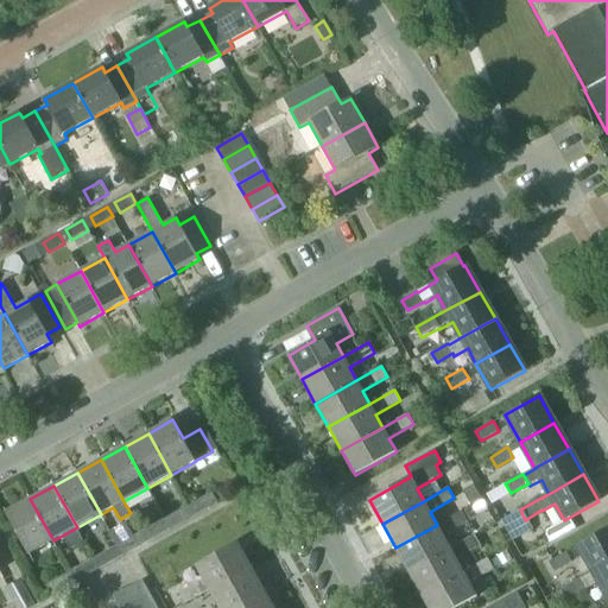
[(195,515),(211,506),(207,496),(189,506),(195,515)]
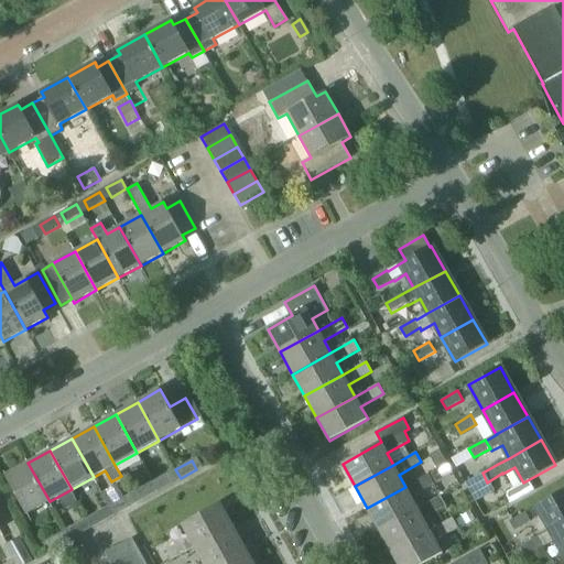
[(28,514),(50,501),(28,463),(6,476),(28,514)]
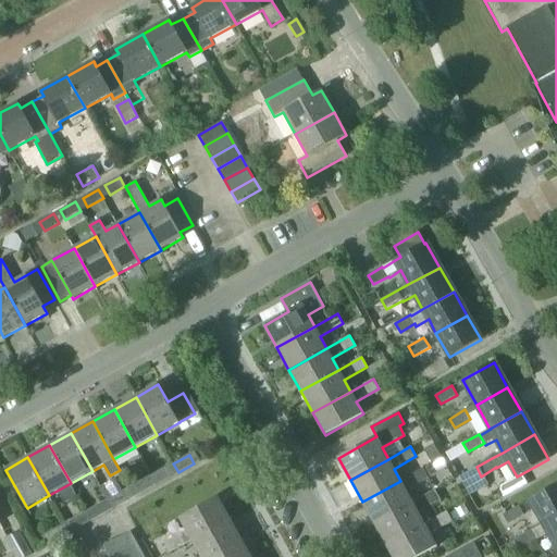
[(423,469),(428,477),(436,472),(433,463),(423,469)]
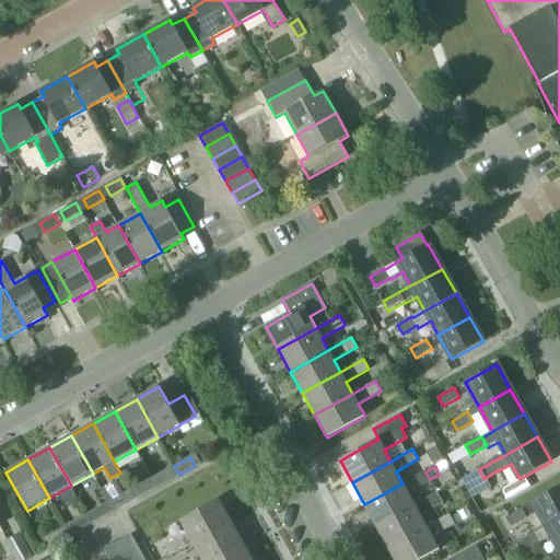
[(173,479),(167,469),(152,478),(158,488),(173,479)]
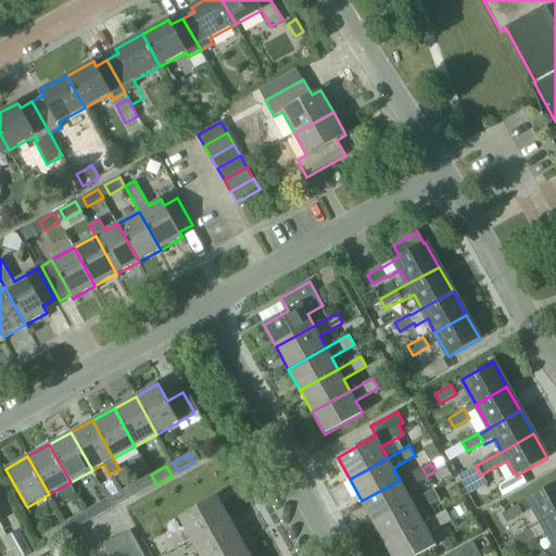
[(362,501),(374,522),(412,502),(405,490),(427,477),(427,476),(422,468),(421,467),(400,480),(362,501)]
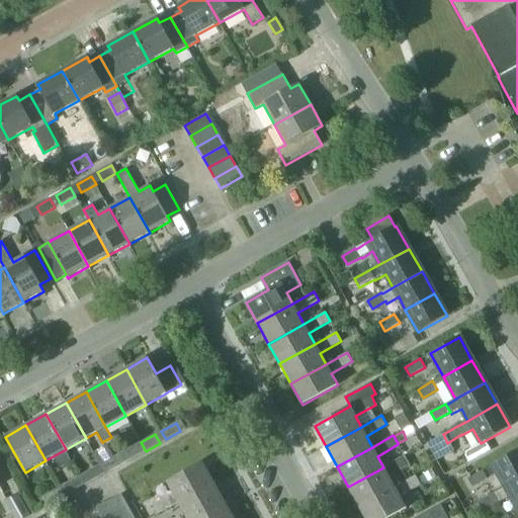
[(120,453),(125,462),(140,454),(135,445),(120,453)]
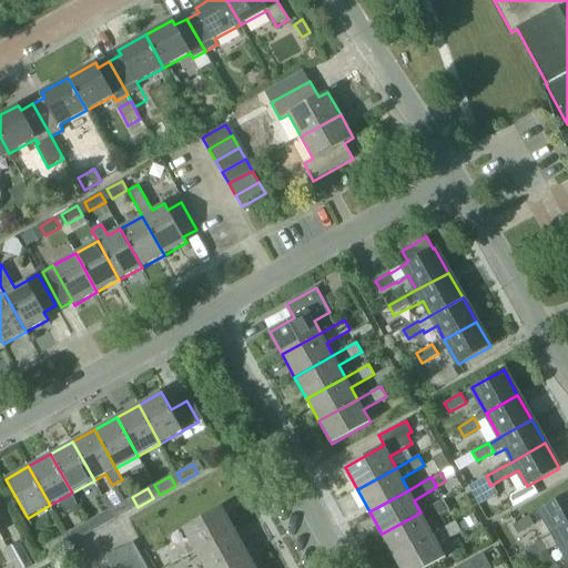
[(567,493),(540,509),(555,535),(567,526),(567,493)]
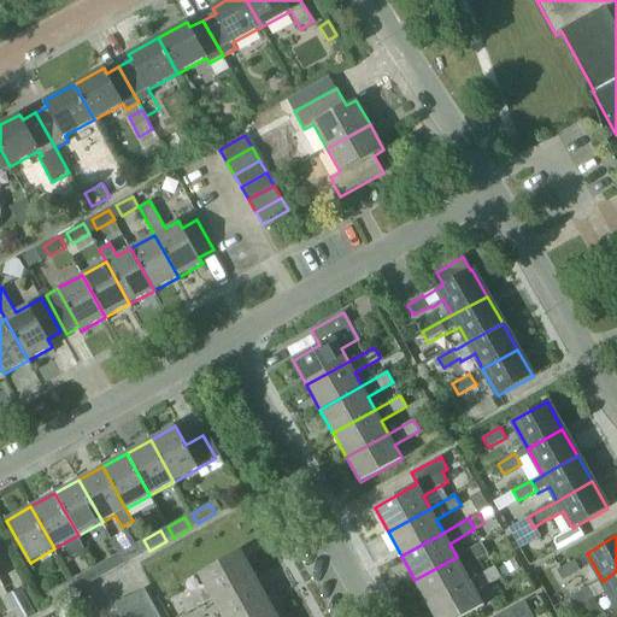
[(415,580),(428,604),(470,580),(463,568),(488,553),(481,542),(457,557),(415,580)]
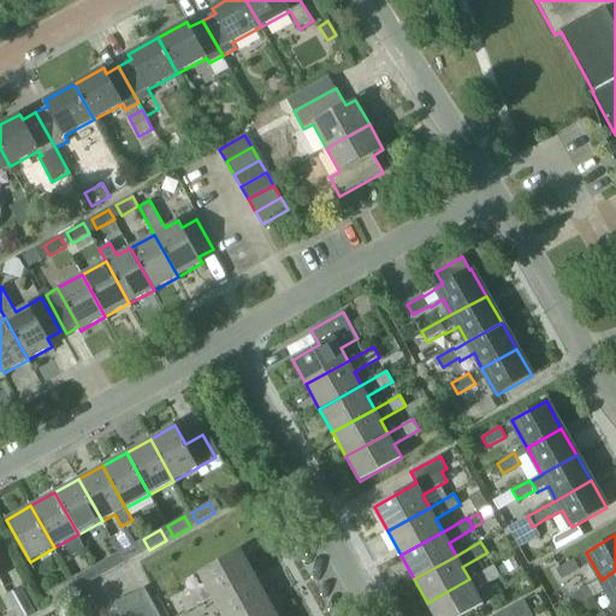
[(125,563),(142,554),(136,543),(119,552),(125,563)]
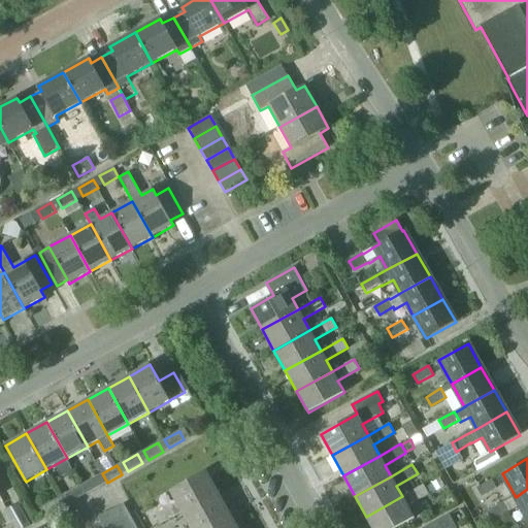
[(161,524),(182,513),(218,492),(206,471),(170,491),(176,503),(156,515),(161,524)]
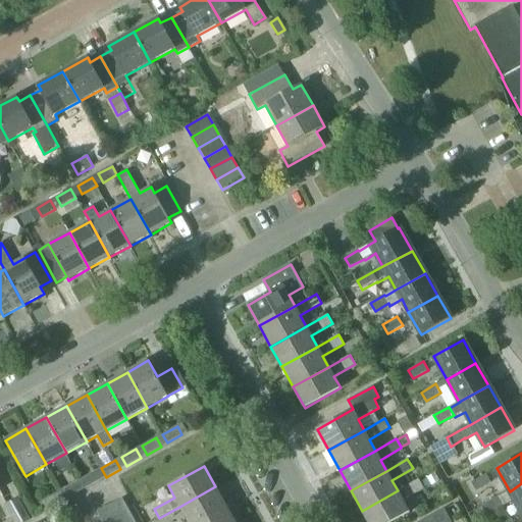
[(87,488),(100,480),(95,471),(81,479),(87,488)]
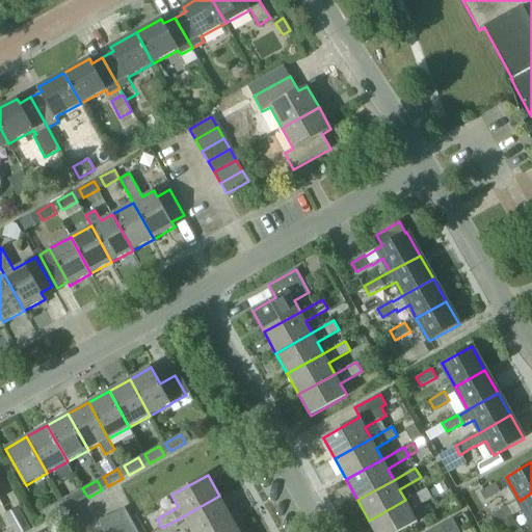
[(496,483),(480,491),(485,501),(501,491),(496,483)]
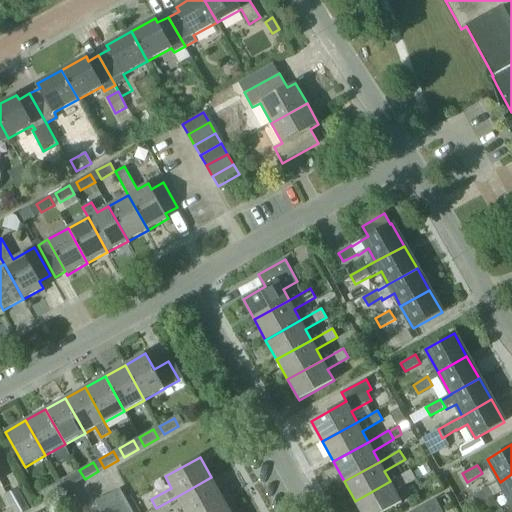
[(411,470),(390,481),(355,501),(361,511),(383,511),(401,502),(395,490),(416,479),(411,470)]
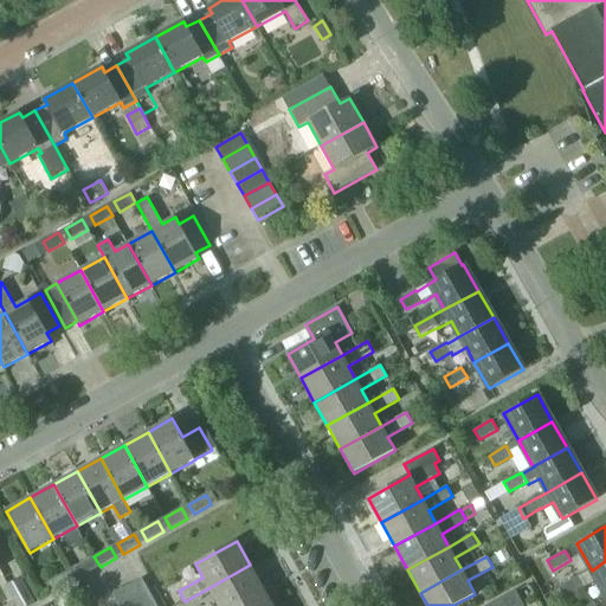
[(77,580),(94,571),(88,560),(71,569),(77,580)]
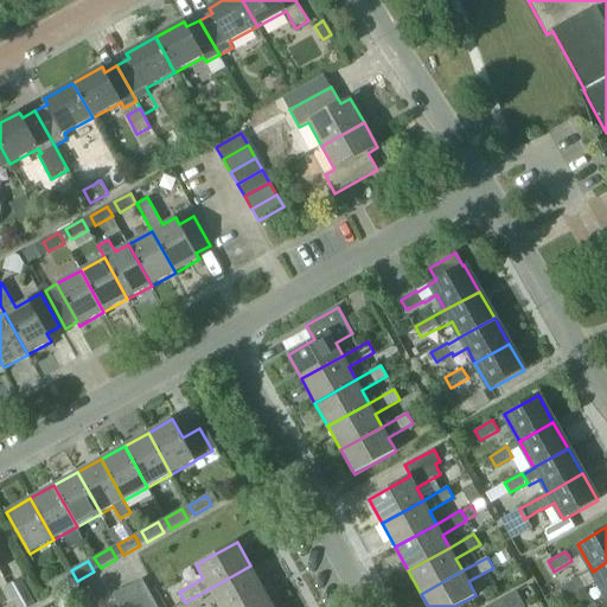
[(606,562),(593,572),(598,581),(606,596),(606,562)]
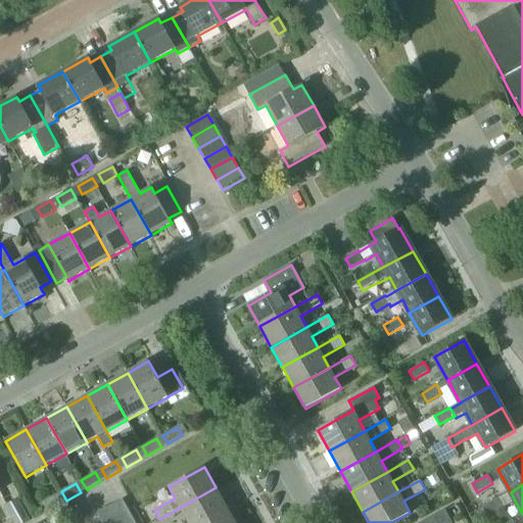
[(216,487),(180,508),(186,519),(178,522),(199,522),(227,508),(216,487)]
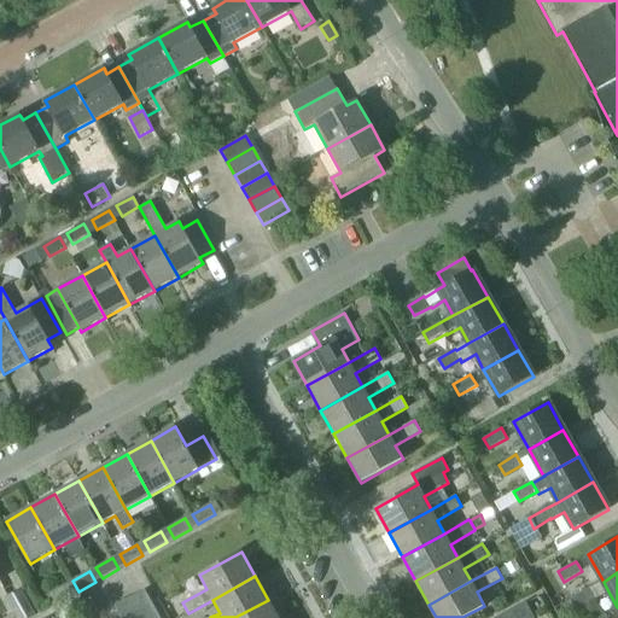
[(65,586),(48,595),(54,605),(71,596),(65,586)]
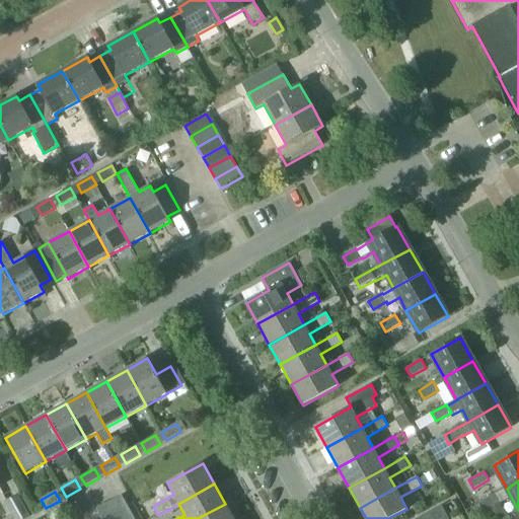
[(497,494),(482,502),(487,511),(502,502),(497,494)]
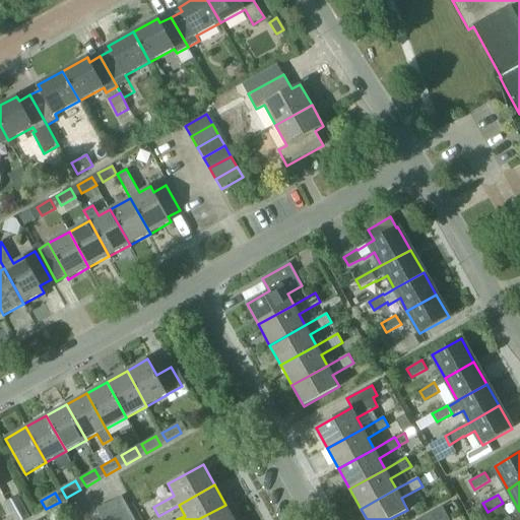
[(24,519),(30,517),(18,496),(5,503),(14,519),(24,519)]
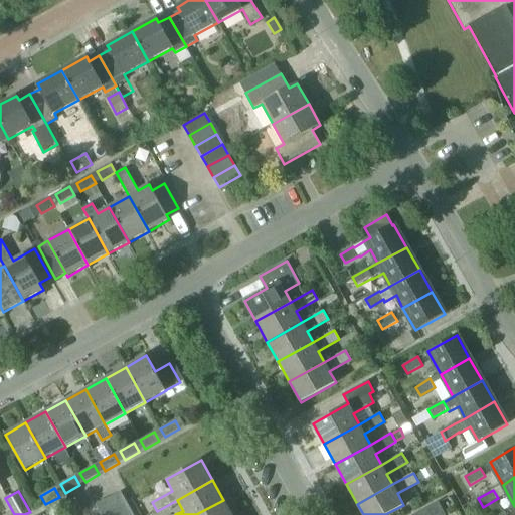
[(96,505),(101,514),(103,514),(127,502),(121,491),(96,505)]
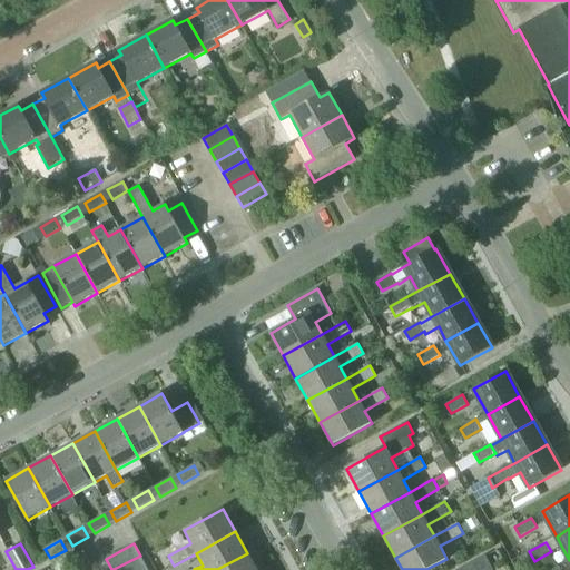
[(68,560),(74,569),(77,569),(90,563),(84,551),(72,558),(68,560)]
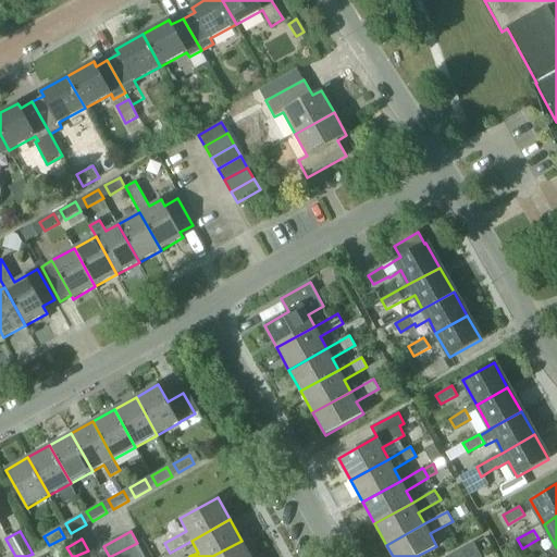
[(250,556),(242,541),(212,556),(250,556)]
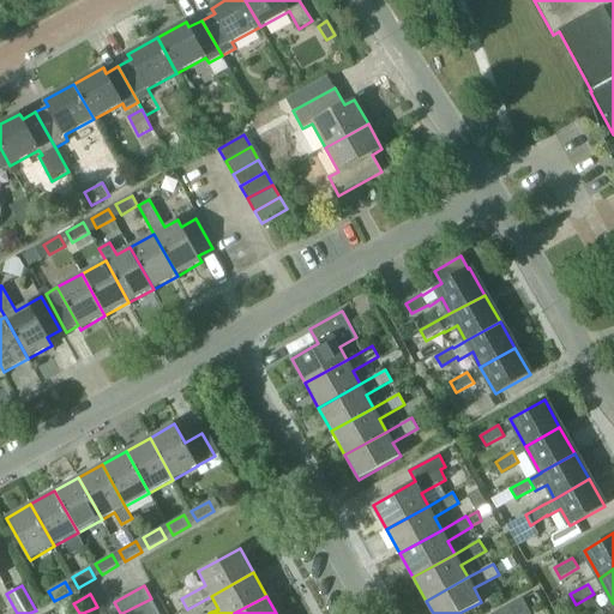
[(122,613),(152,613),(158,611),(151,599),(122,613)]
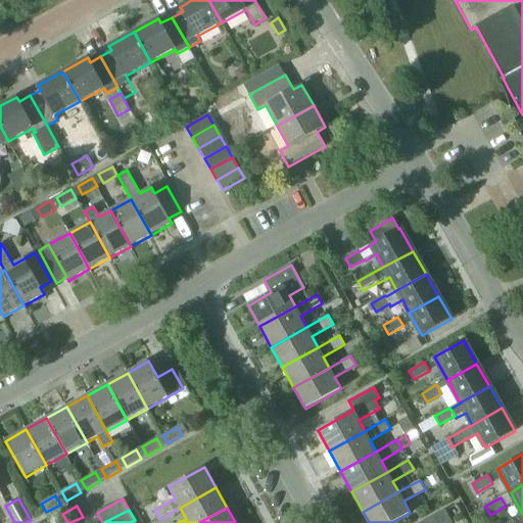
[(449,522),(452,522),(444,510),(419,522),(449,522)]
